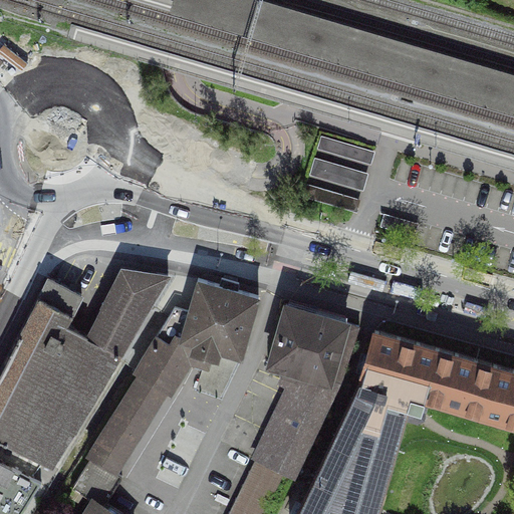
[(322,137),(319,150),(372,166),(376,153),(322,137)]
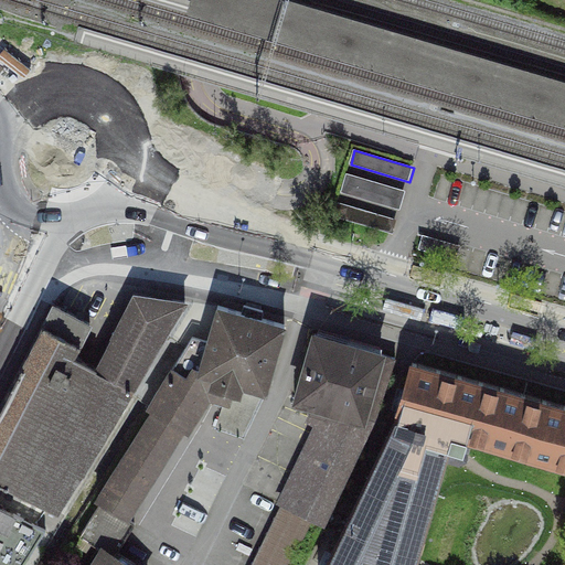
[(407,191),(348,173),(342,193),(402,211),(407,191)]
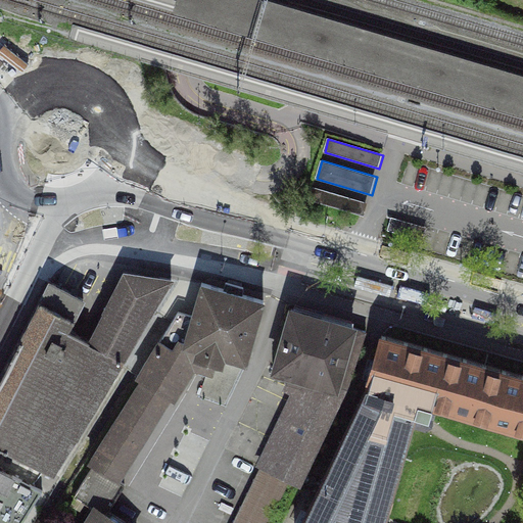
[(369,204),(314,188),(310,201),(365,218),(369,204)]
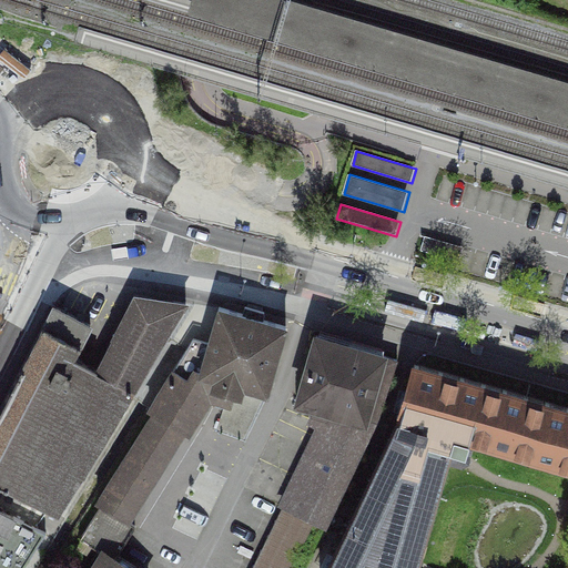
[(68,520),(196,304),(138,296),(103,372),(82,364),(17,496),(68,520)]
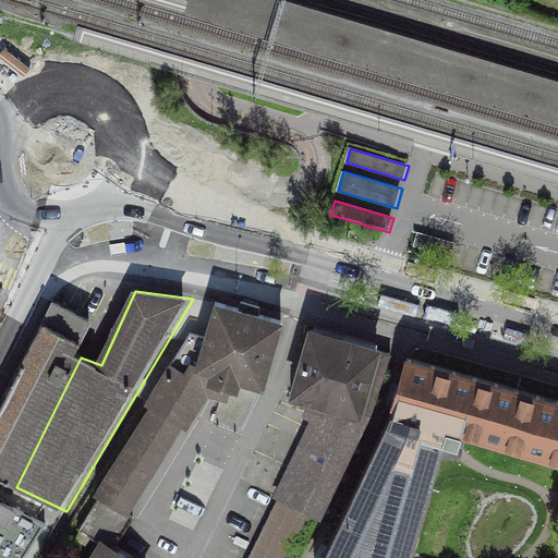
[(284,326),(214,305),(194,370),(266,390),(284,326)]
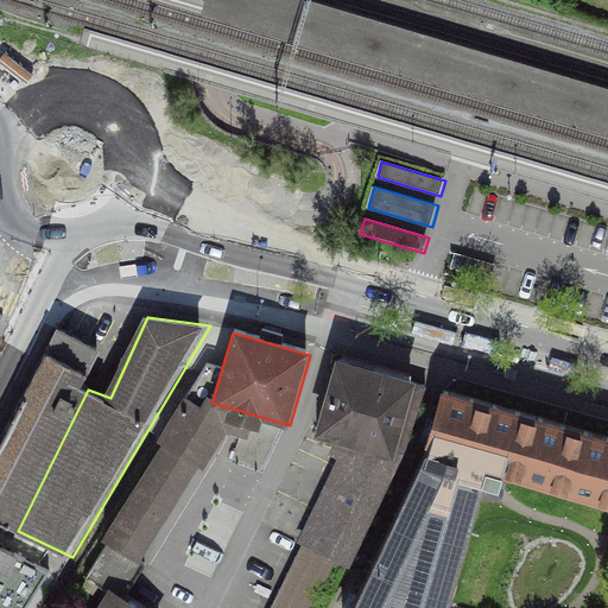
[(96,374),(49,350),(0,447),(0,521),(18,531),(88,390),(96,374)]
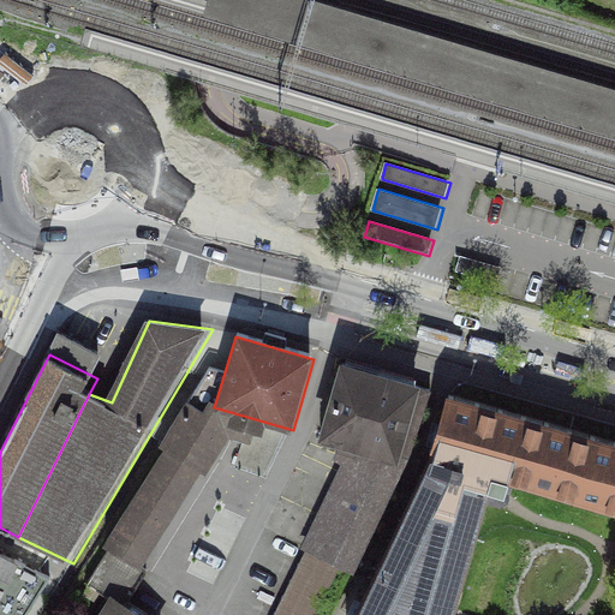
[(422,386),(341,362),(316,445),(396,469),(422,386)]
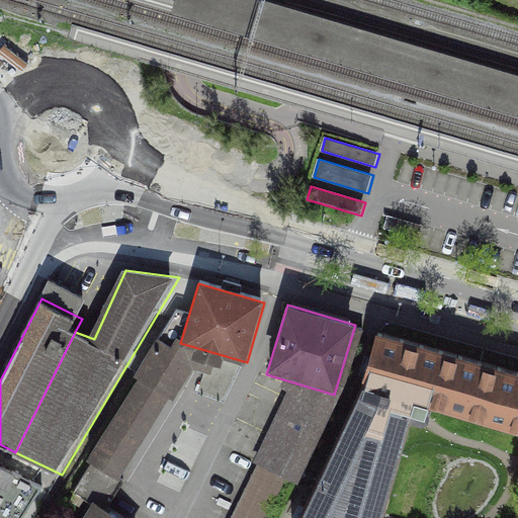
[(517,371),(379,332),(365,381),(299,517),(378,517),(408,421),(421,425),(424,421),(429,416),(433,401),(517,425),(517,371)]
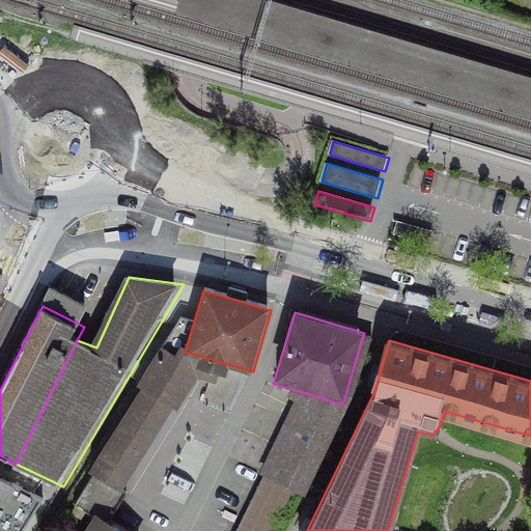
[(204,370),(171,348),(89,471),(122,493),(204,370)]
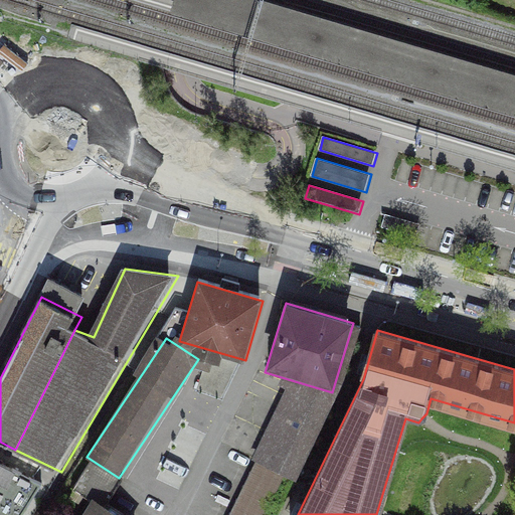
[(269,514),(323,398),(288,382),(226,514),(269,514)]
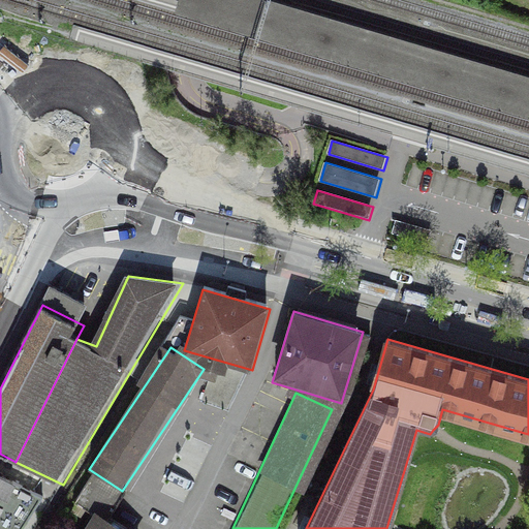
[(122,528),(95,515),(86,528),(122,528)]
